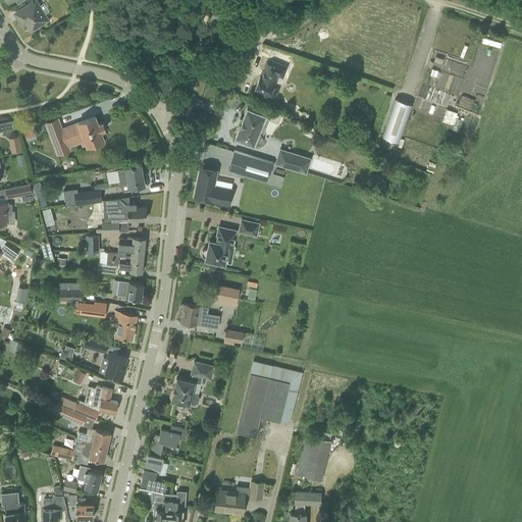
[(50,20),(37,0),(36,0),(24,8),(28,13),(20,17),(19,19),(21,23),(23,23),(25,22),(31,30),(42,23),(43,24),(50,20)]
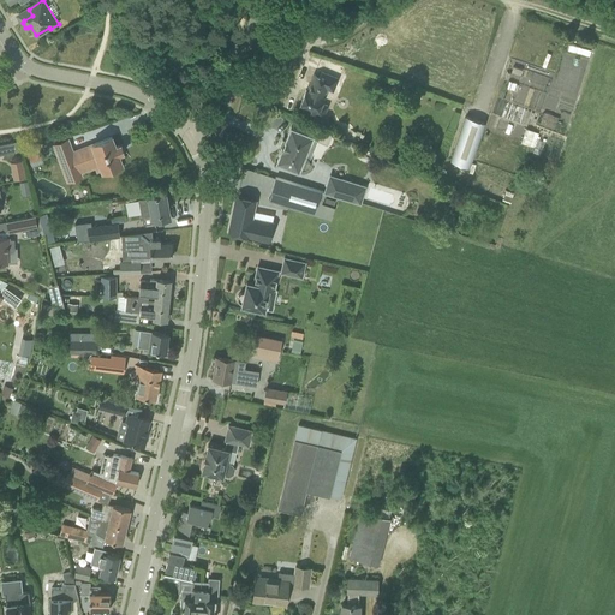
[(322,97),(329,81),(314,75),(308,90),(306,90),(300,105),(310,109),(309,112),(322,118),(327,106),(321,103),(323,97),(322,97)]
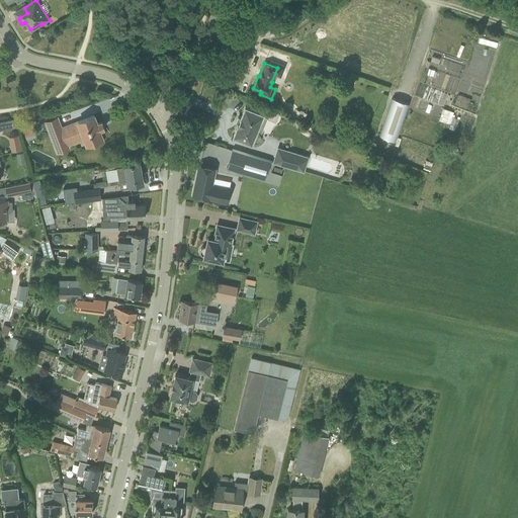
[(408,103),(393,98),(379,135),(395,141),(408,103)]
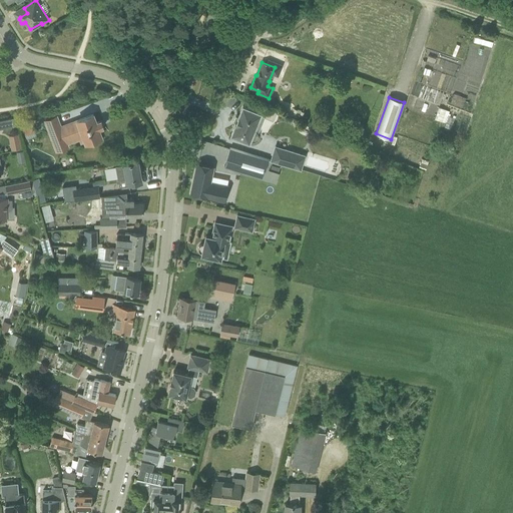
[(253,131),(262,113),(242,105),(230,134),(249,141),(251,142),(254,141),(258,139),(259,137),(258,134),(255,131),(253,131)]
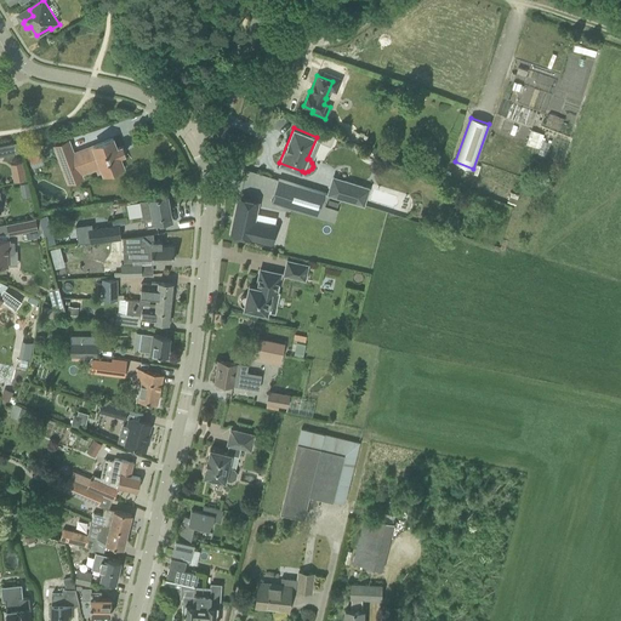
[(535,146),(541,132),(531,129),(527,143),(535,146)]
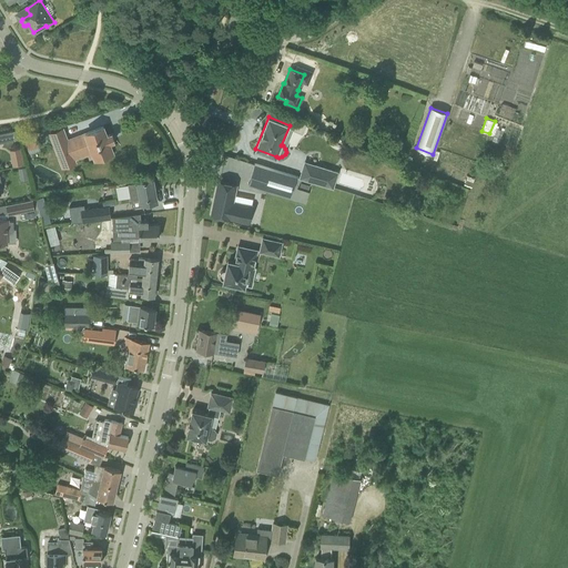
[(111,143),(114,142),(111,132),(108,133),(104,125),(82,134),(81,133),(52,144),(62,169),(69,165),(67,158),(90,149),(93,160),(114,152),(111,143)]
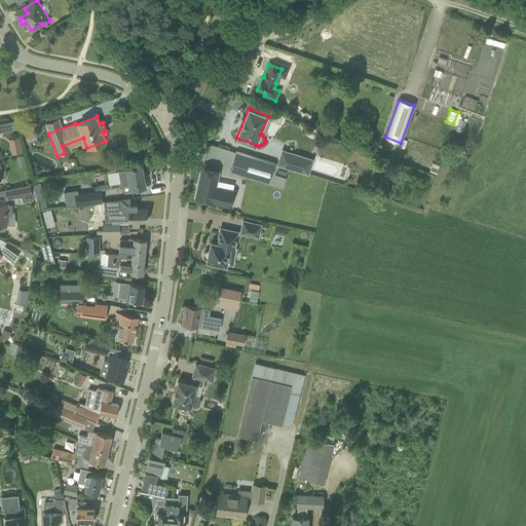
[(0,130),(17,127),(15,120),(0,122),(0,130)]
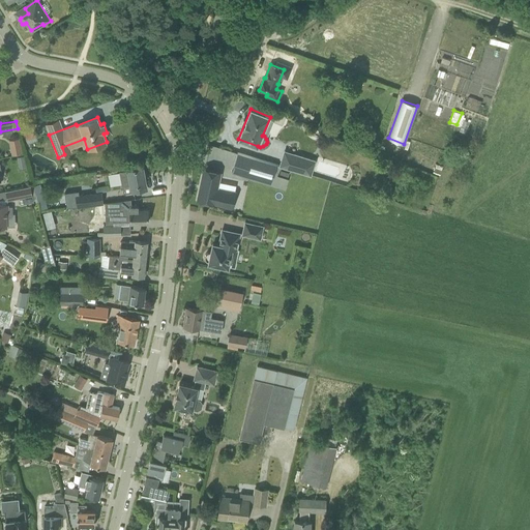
[(23,129),(28,143),(37,139),(33,126),(23,129)]
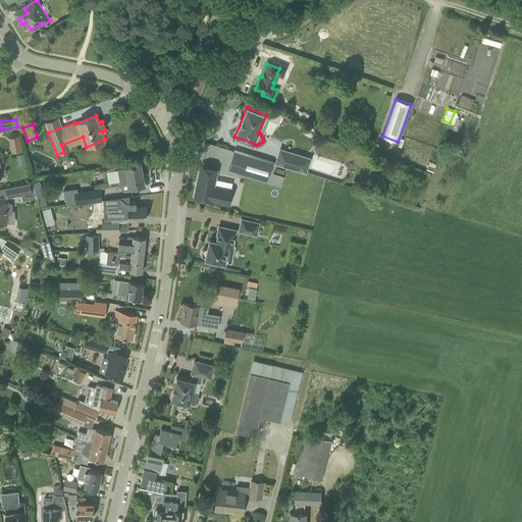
[(10,152),(21,151),(19,136),(9,137),(10,152)]
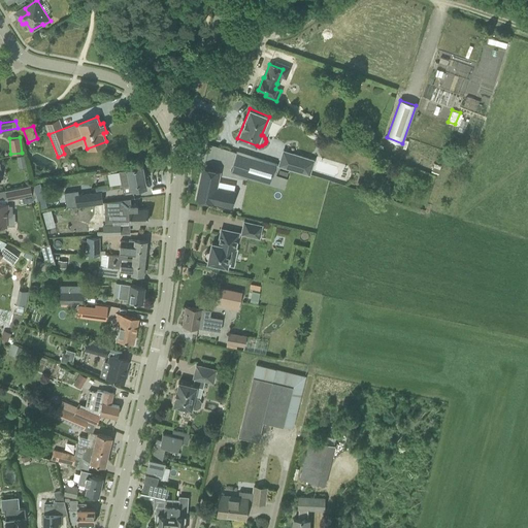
[(289,168),(309,174),(314,160),(294,154),(289,168)]
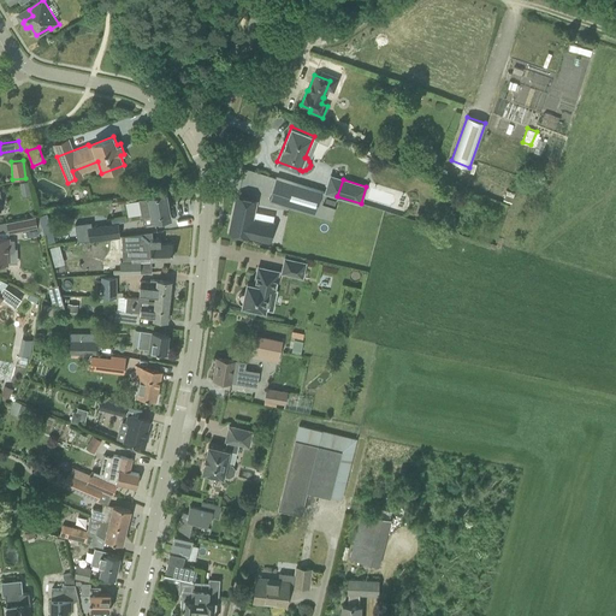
[(314,213),(321,191),(291,182),(285,203),(314,213)]
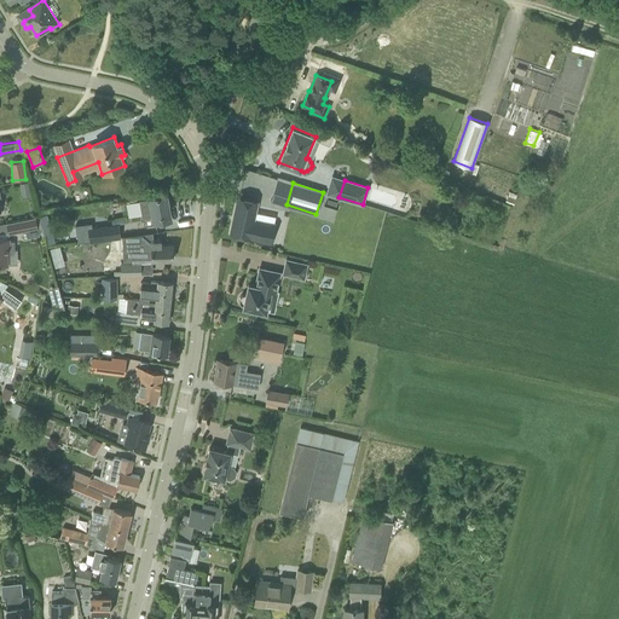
[(155,224),(171,221),(167,195),(150,198),(139,200),(144,226),(155,224)]
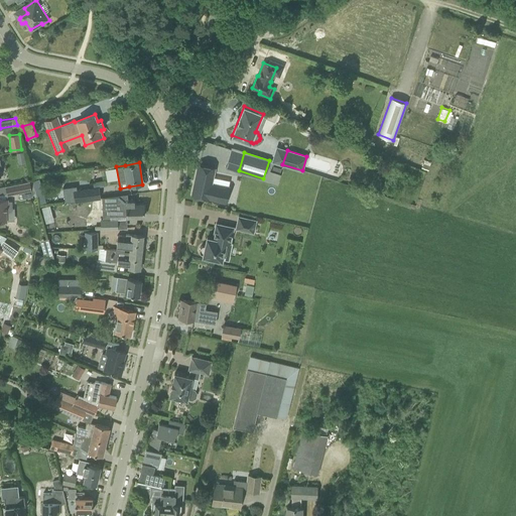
[(215,167),(199,163),(191,195),(209,199),(216,200),(219,188),(211,186),(215,167)]
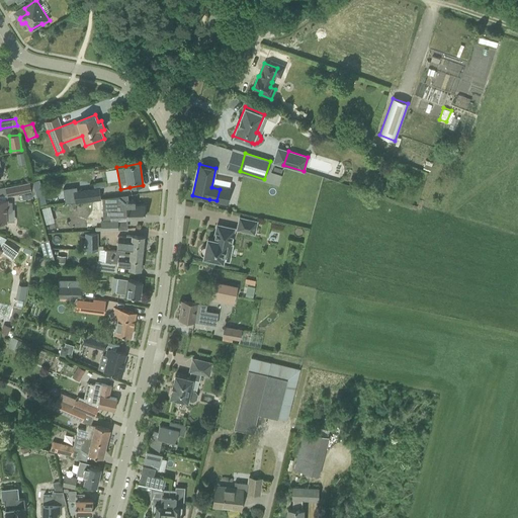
[(7,196),(19,193),(20,198),(32,196),(29,182),(5,186),(7,196)]
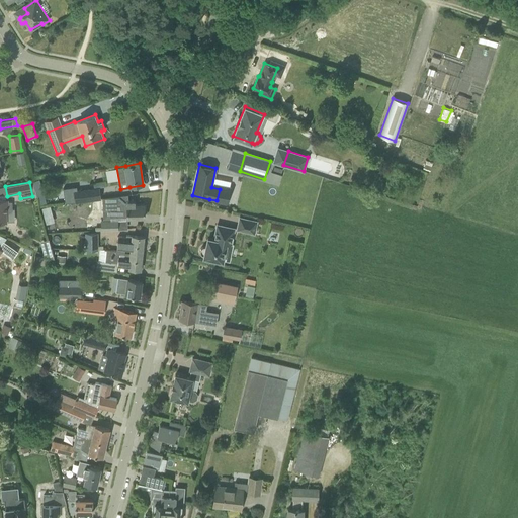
[(75,202),(101,199),(99,187),(73,190),(75,202)]
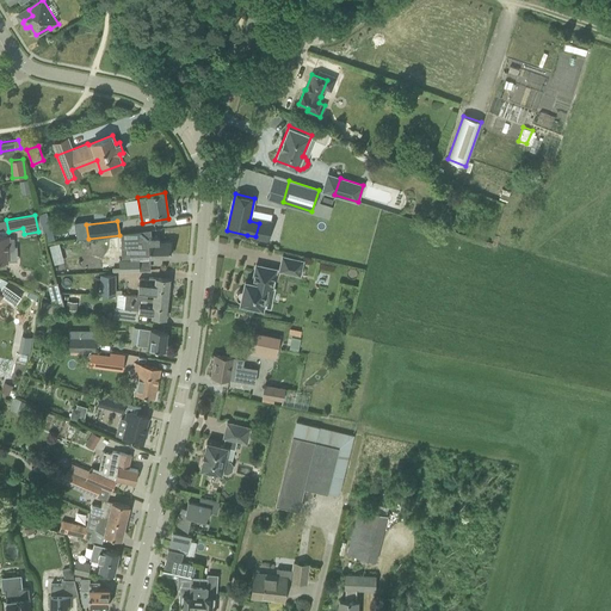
[(170,241),(159,241),(159,238),(152,238),(152,229),(121,234),(122,248),(137,248),(137,257),(150,255),(150,257),(171,257),(170,241)]
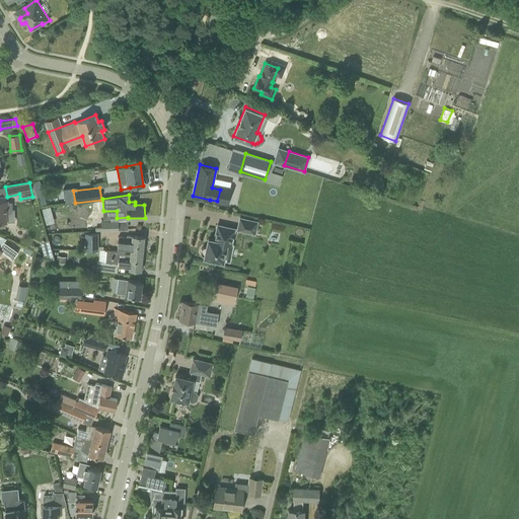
[(4,224),(4,222),(7,222),(6,213),(12,212),(12,202),(8,202),(8,200),(0,200),(0,226),(2,226),(4,224)]
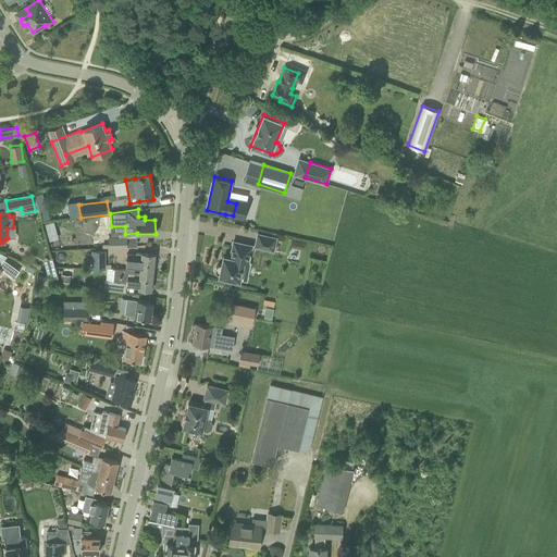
[(273,250),(276,237),(258,234),(255,247),(273,250)]
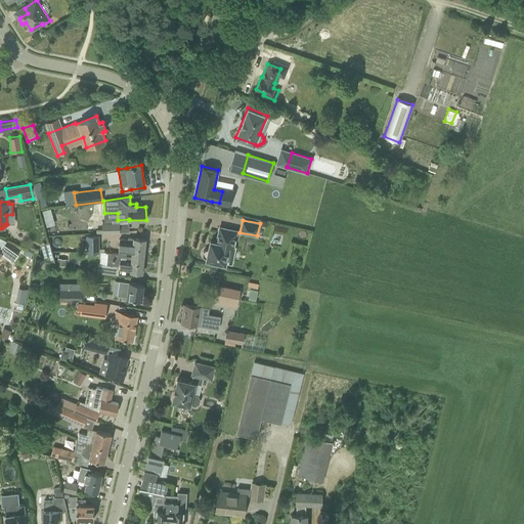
[(119,231),(119,222),(102,222),(102,229),(96,230),(96,233),(119,231)]
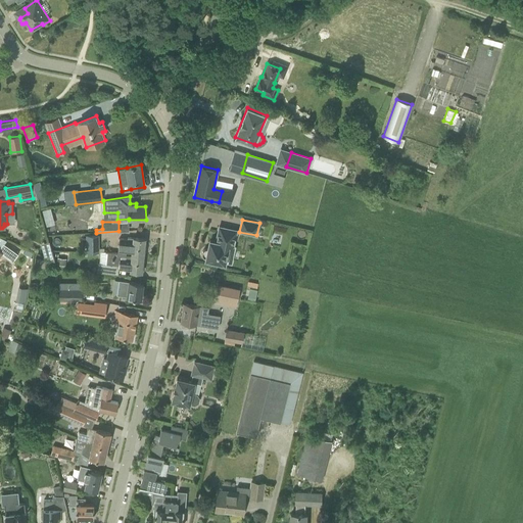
[(229,244),(233,245),(237,230),(220,227),(216,241),(209,240),(208,248),(206,248),(205,249),(203,249),(202,250),(202,252),(202,253),(202,254),(202,256),(203,257),(204,257),(205,258),(205,259),(225,264),(229,244)]
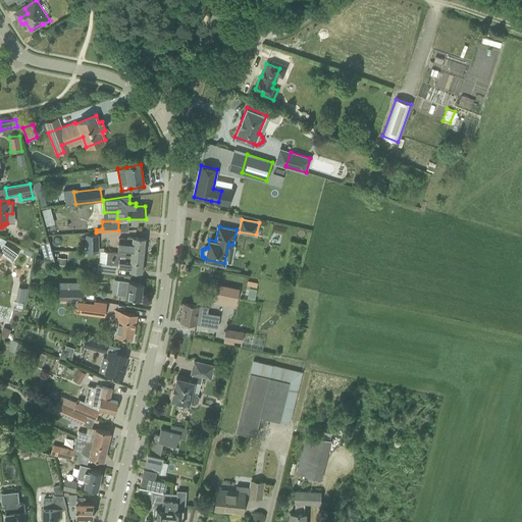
[(99,252),(99,235),(86,235),(86,252),(99,252)]
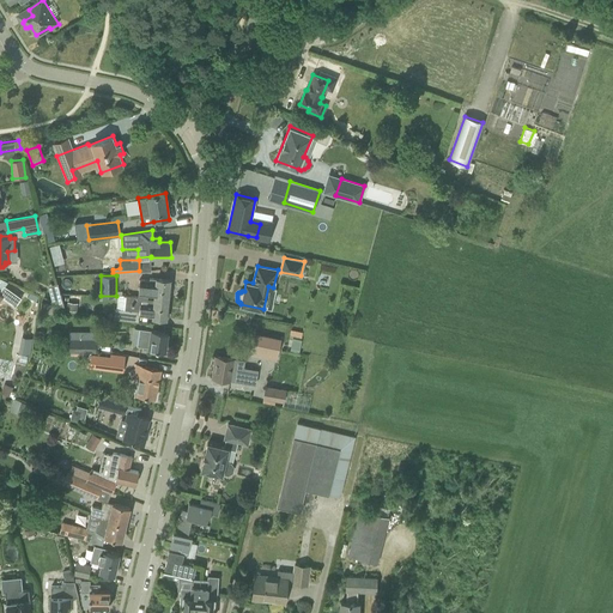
[(168,298),(170,279),(150,278),(150,280),(140,279),(138,296),(140,296),(168,298)]
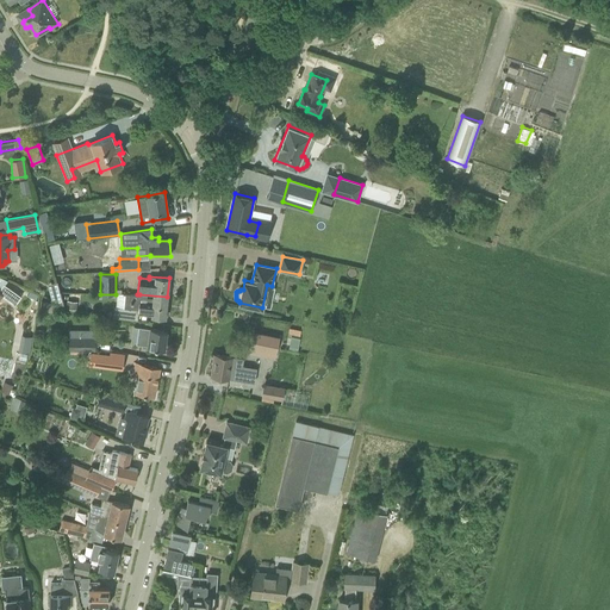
[(0,297),(1,296),(16,305),(22,297),(4,284),(0,288),(0,297)]
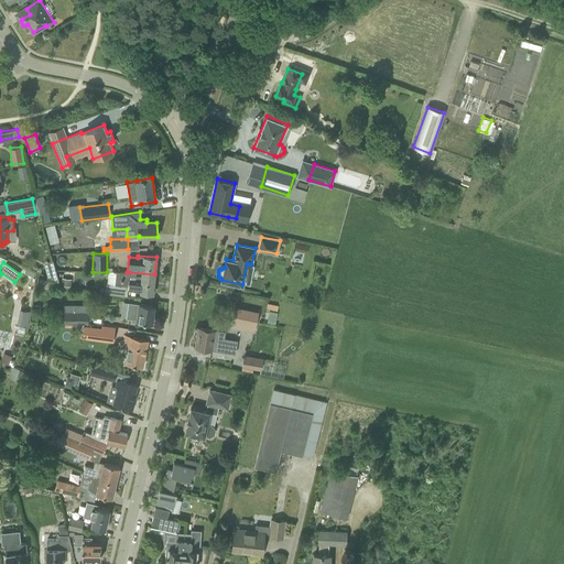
[(58,282),(55,270),(46,272),(49,277),(58,282)]
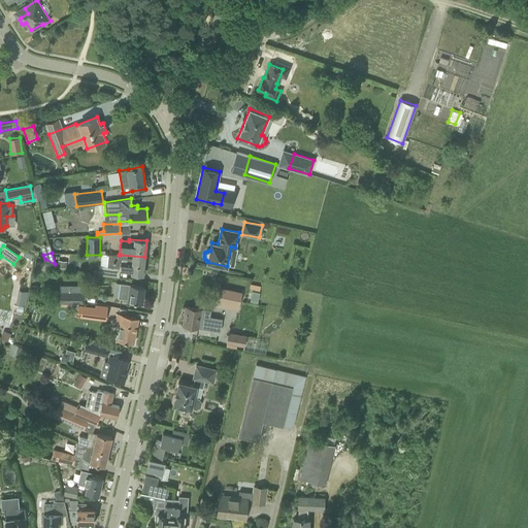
[(143,274),(144,257),(121,255),(119,255),(106,253),(106,255),(108,255),(107,266),(99,265),(98,274),(120,276),(121,268),(125,268),(125,272),(131,272),(131,273),(143,274)]
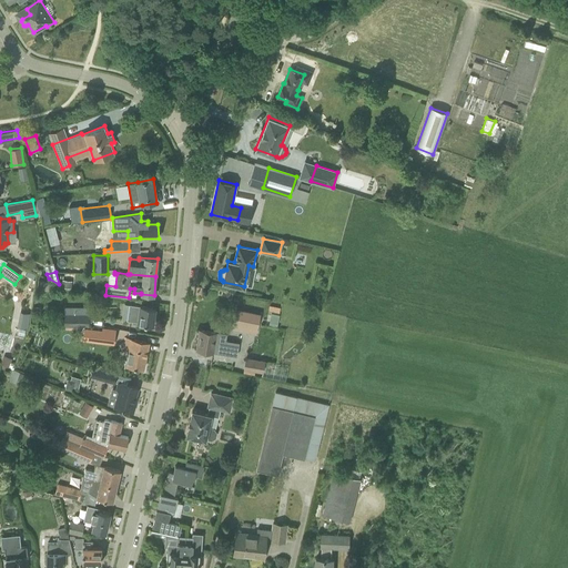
[(155,307),(141,305),(141,306),(129,304),(127,320),(139,322),(153,324),(155,307)]
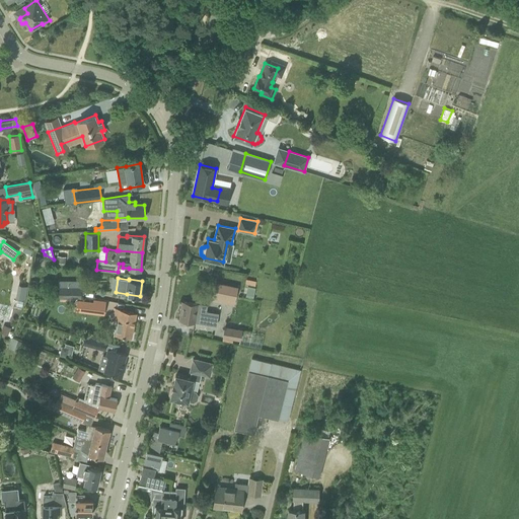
[(235,300),(237,287),(216,283),(213,296),(235,300)]
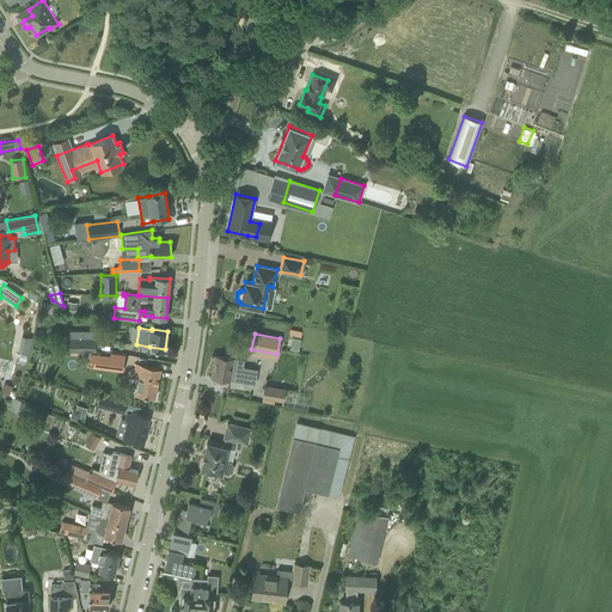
[(291,347),(299,349),(301,340),(293,337),(291,347)]
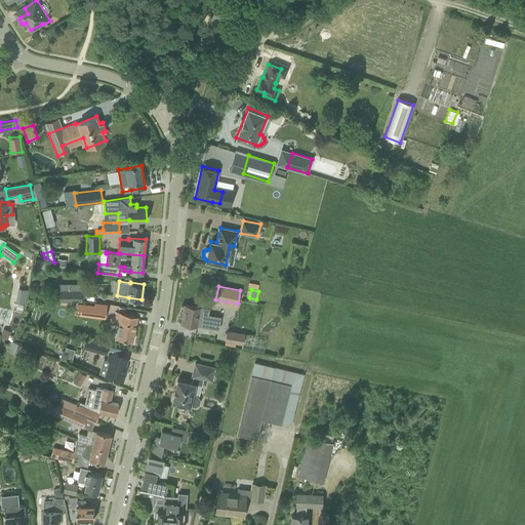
[(82,291),(58,291),(58,303),(82,303),(82,291)]
